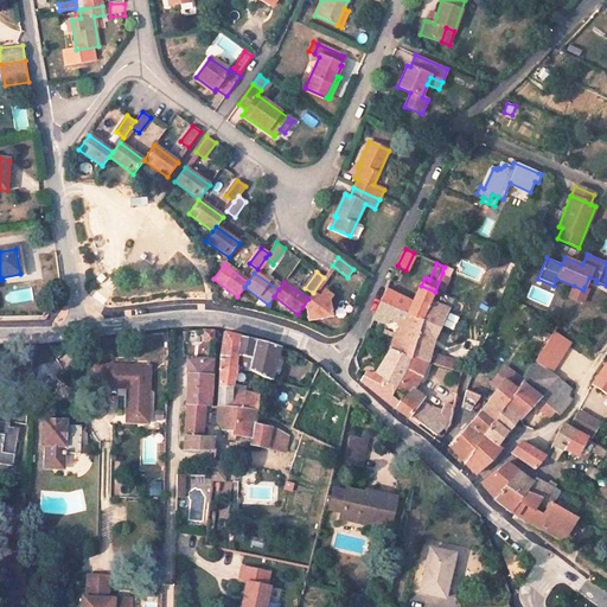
[(421,286),(414,302),(387,289),(381,302),(423,318),(430,302),(435,292),(421,286)]
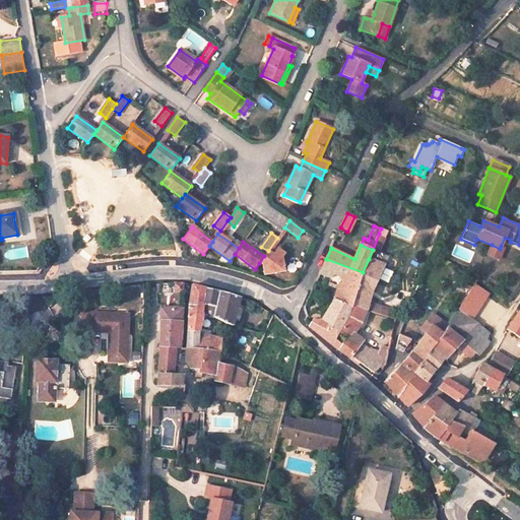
[(500,249),(492,245),(488,255),(499,260),(504,248),(501,246),(500,249)]
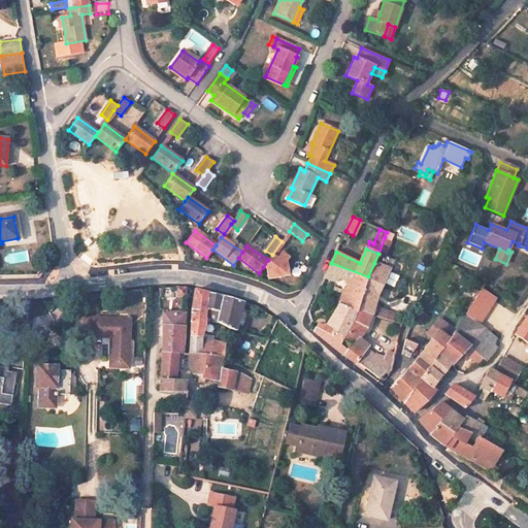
[(287,262),(289,258),(282,253),(277,259),(272,255),(268,260),(263,267),(266,269),(268,279),(289,275),(287,262)]
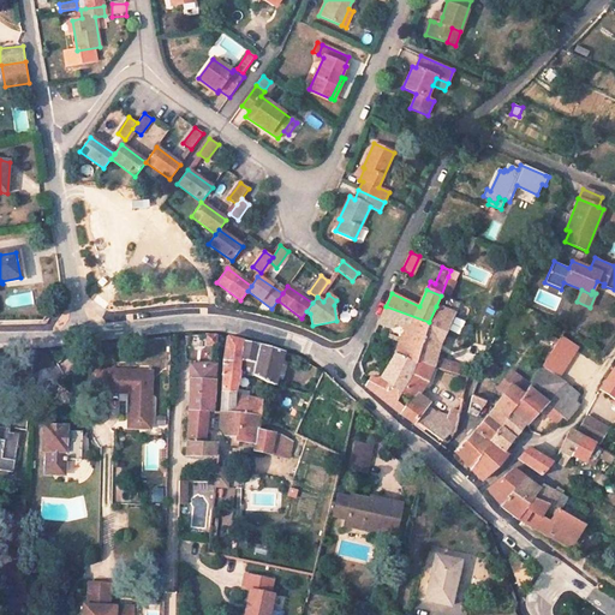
[(413,362),(424,333),(429,322),(386,306),(377,323),(390,328),(388,335),(401,340),(395,354),(381,378),(375,380),(370,377),(369,378),(365,386),(372,392),(377,396),(382,400),(386,404),(390,407),(399,413),(400,415),(411,398),(400,390),(413,362)]
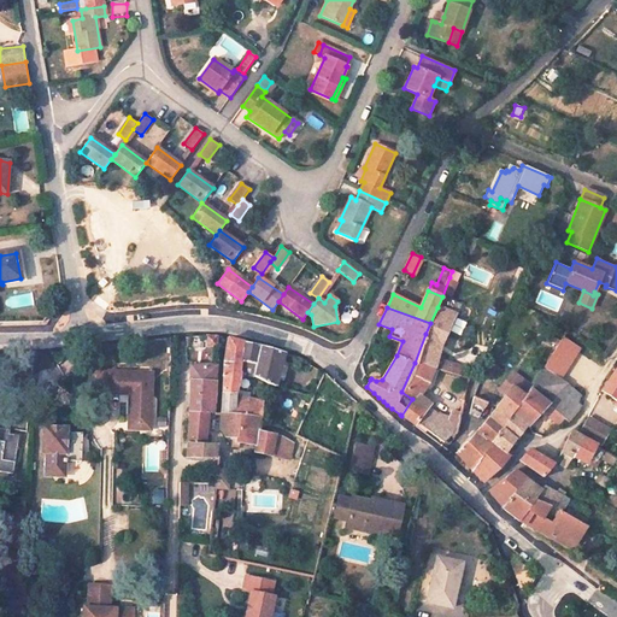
[(457,316),(453,313),(438,307),(430,323),(425,334),(415,363),(434,368),(436,359),(441,340),(445,334),(447,336),(457,316)]
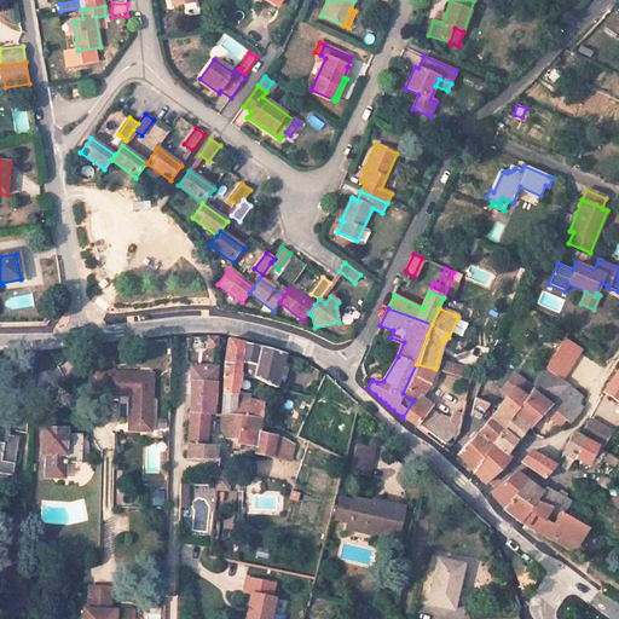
[(560,346),(562,342),(542,333),(539,337),(560,346)]
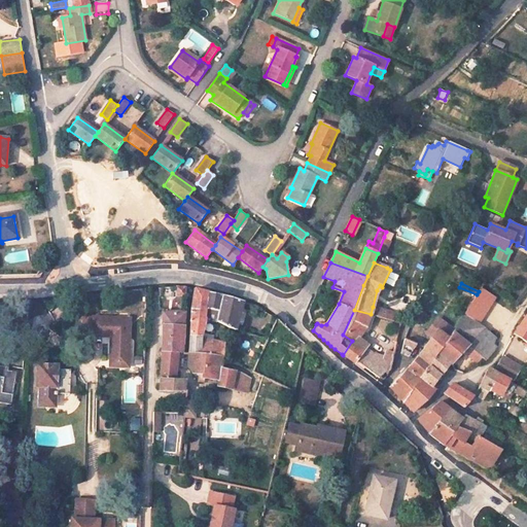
[(209,292),(194,289),(191,310),(189,352),(220,356),(221,344),(200,343),(206,317),(209,292)]
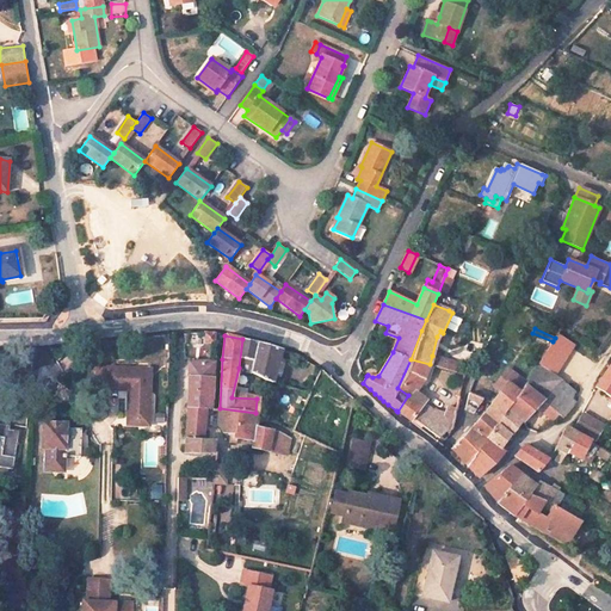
[(538,363),(550,372),(567,346),(555,338),(553,341),(538,363)]
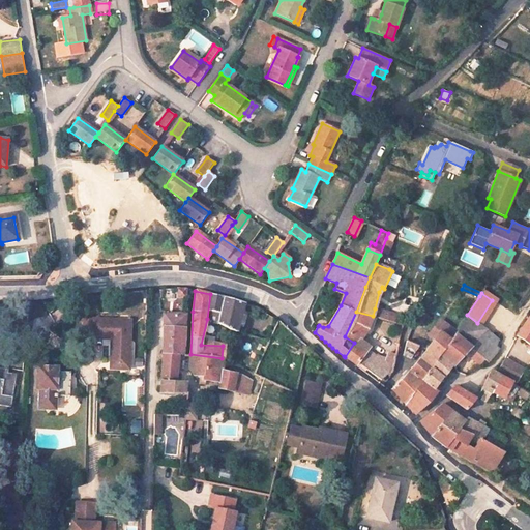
[(243,303),(210,294),(207,319),(221,323),(231,329),(237,331),(243,303)]
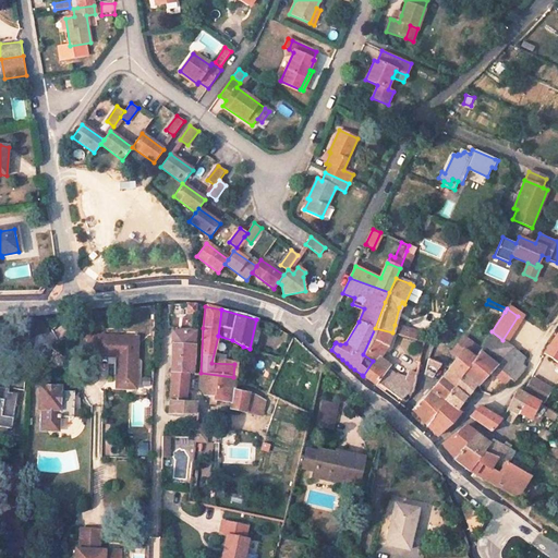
[(393,334),(398,335),(416,340),(419,332),(396,325),(393,334)]
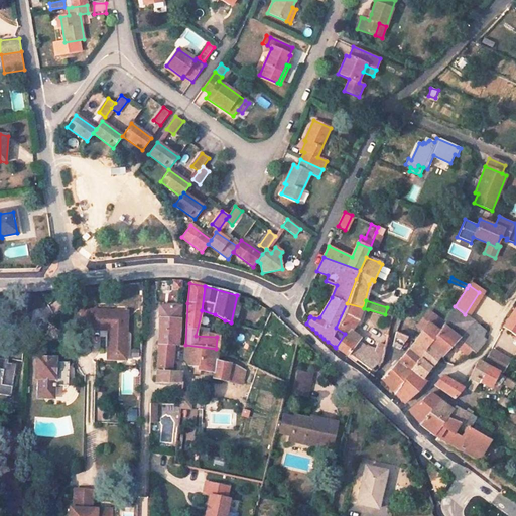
[(358,320),(363,307),(347,303),(336,328),(345,334),(336,348),(347,356),(348,355),(349,354),(371,370),(372,369),(375,371),(376,370),(378,369),(379,367),(380,366),(384,353),(366,346),(365,347),(358,342),(360,339),(350,332),(355,325),(358,320)]
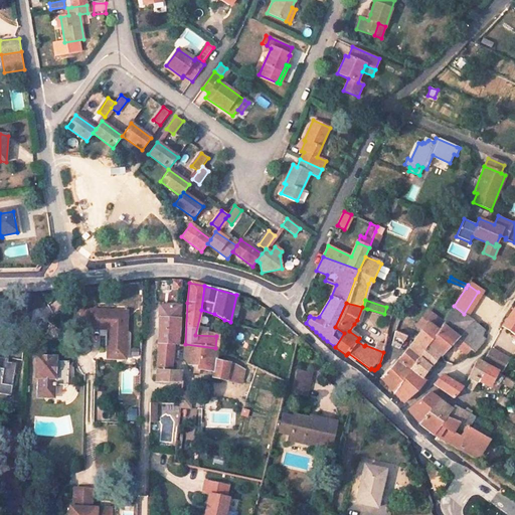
[(180,306),(159,305),(158,342),(173,343),(178,344),(180,306)]
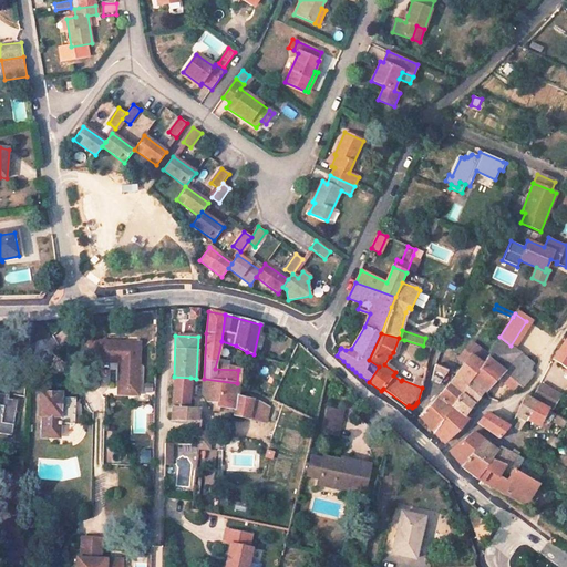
[(522,389),(534,374),(534,364),(511,346),(500,337),(493,349),(506,360),(501,369),(504,372),(518,387),(522,389)]
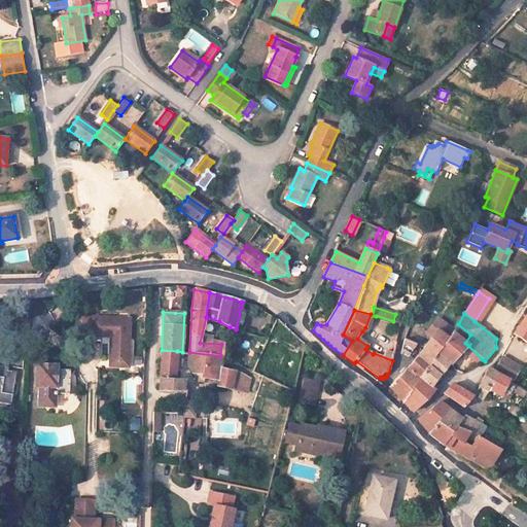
[(526,313),(513,334),(526,343),(526,313)]
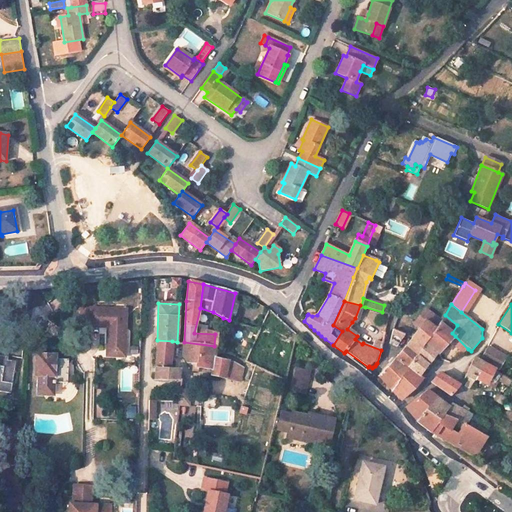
[(360,305),(355,318),(352,322),(356,324),(359,320),(365,307),(361,306),(360,305)]
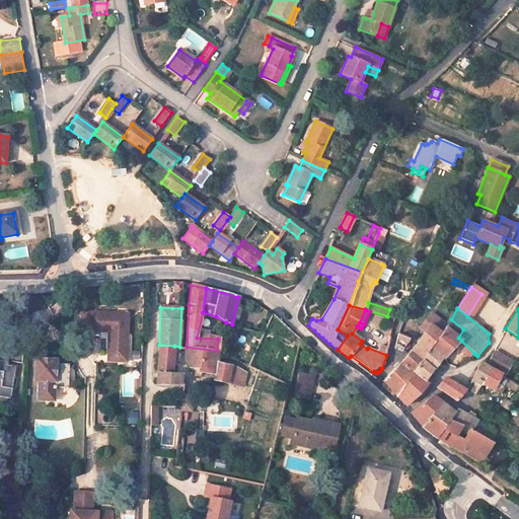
[(129,313),(90,313),(89,331),(112,332),(112,340),(108,340),(108,356),(119,356),(121,353),(128,353),(129,313)]
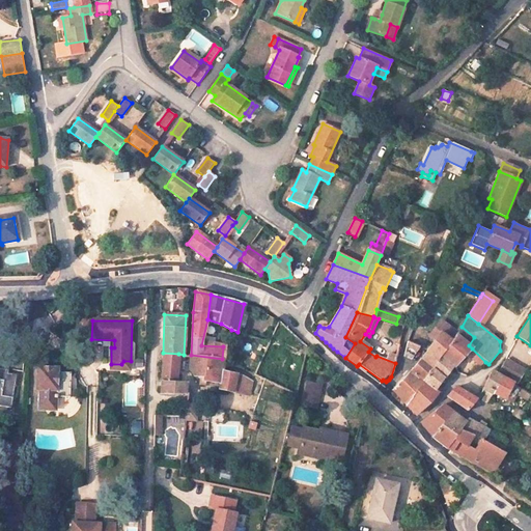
[(440,333),(437,337),(426,333),(411,327),(407,342),(419,348),(425,354),(420,359),(419,360),(430,370),(441,356),(451,341),(440,333)]
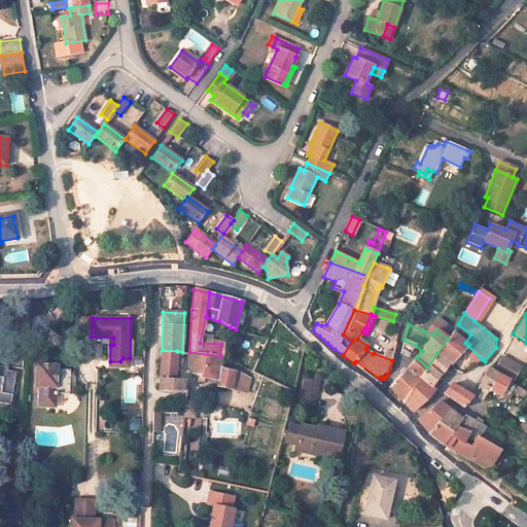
[(465,343),(470,335),(458,324),(452,332),(448,339),(437,353),(450,364),(462,352),(468,346),(465,343)]
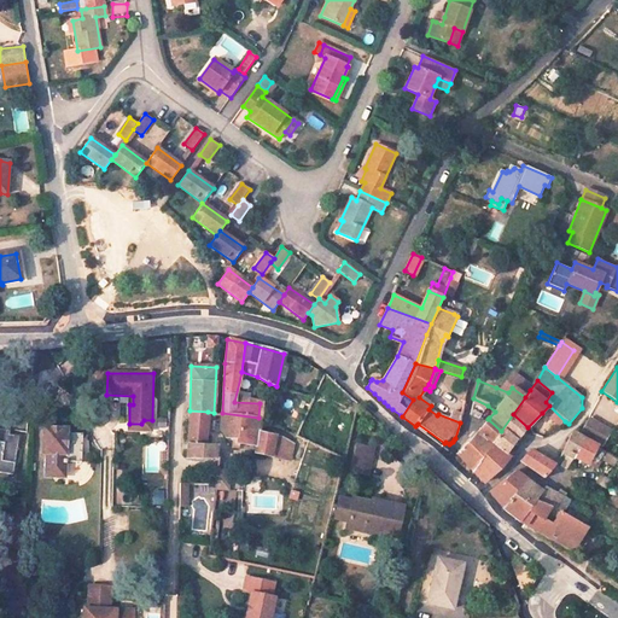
[(479,419),(488,406),(473,398),(470,414),(479,419)]
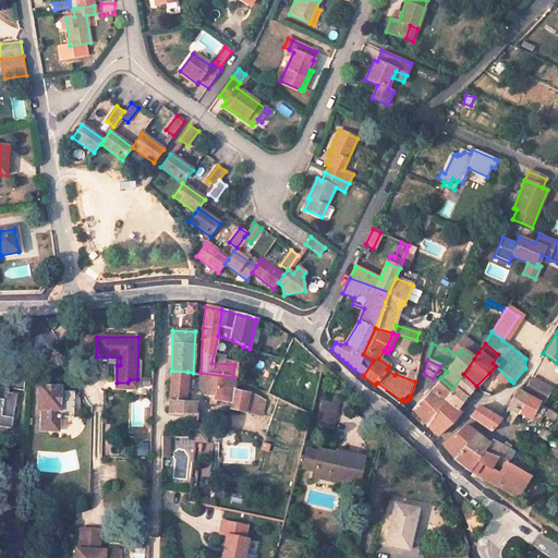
[(506,386),(510,380),(496,366),(489,373),(506,386)]
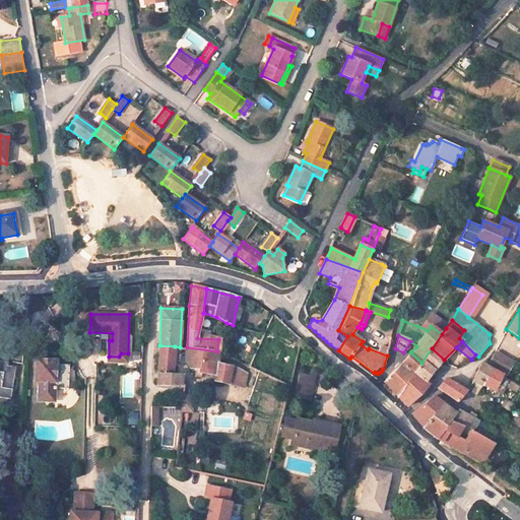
[(175,346),(159,345),(157,386),(181,386),(182,375),(173,374),(175,346)]
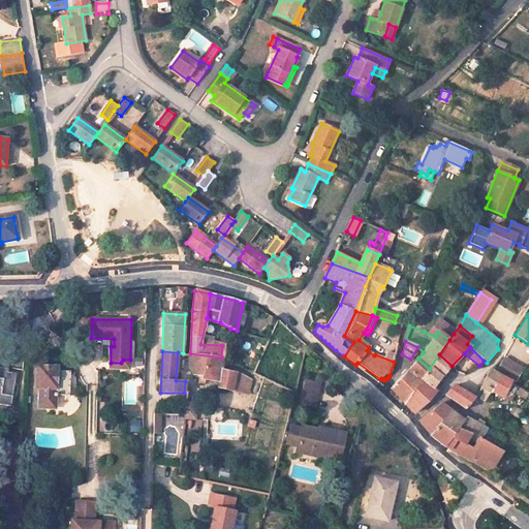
[(221,358),(190,353),(189,367),(194,375),(203,376),(203,379),(219,381),(218,387),(232,390),(236,372),(222,369),(224,359),(223,359),(221,358)]
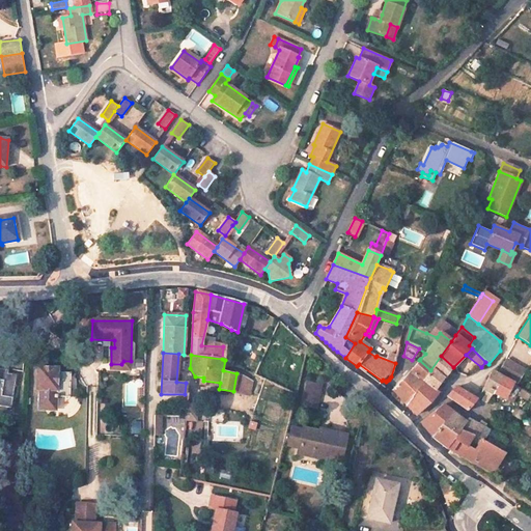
[(443,381),(453,367),(441,356),(430,370),(423,381),(436,393),(437,393),(438,392),(440,390),(438,388),(442,383),(439,381),(441,379),(443,381)]
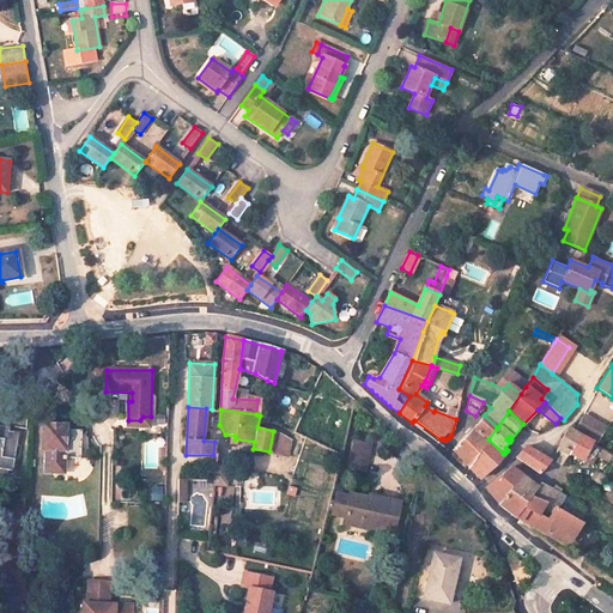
[(489,439),(497,428),(484,416),(454,450),(468,468),(489,439)]
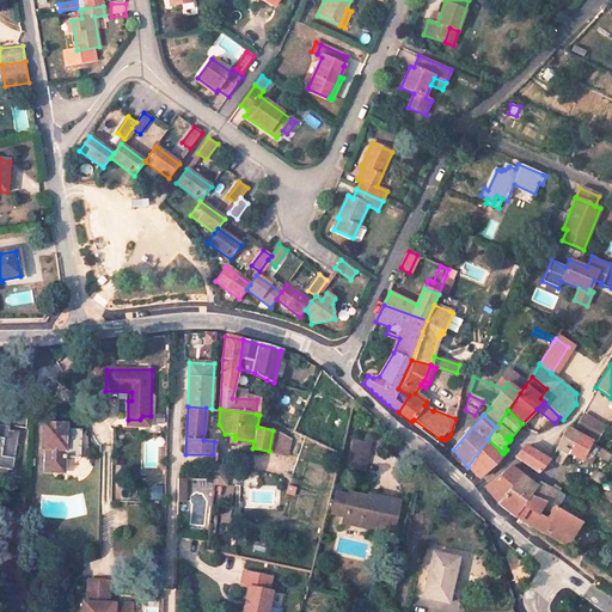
[(604,427),(583,415),(575,429),(595,441),(604,427)]
